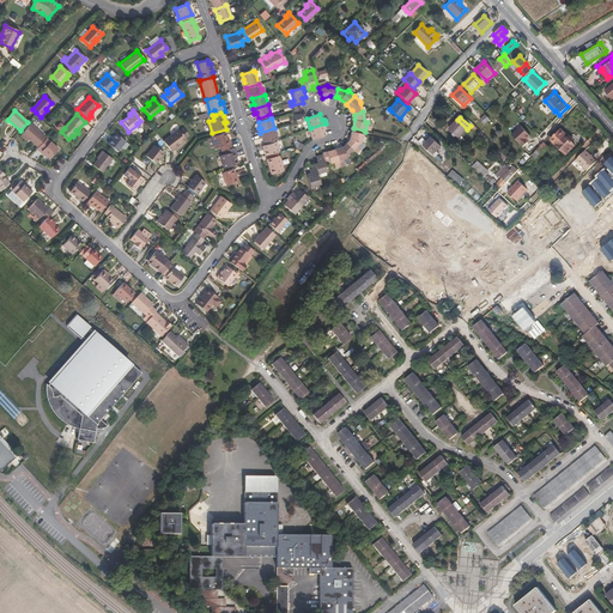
[(467,129),(457,120),(449,129),(459,138),(467,129)]
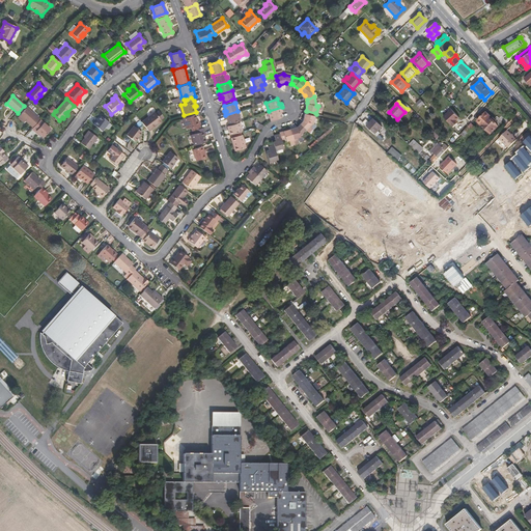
[(282,117),(281,112),(283,111),(282,107),(269,111),(272,120),(282,117)]
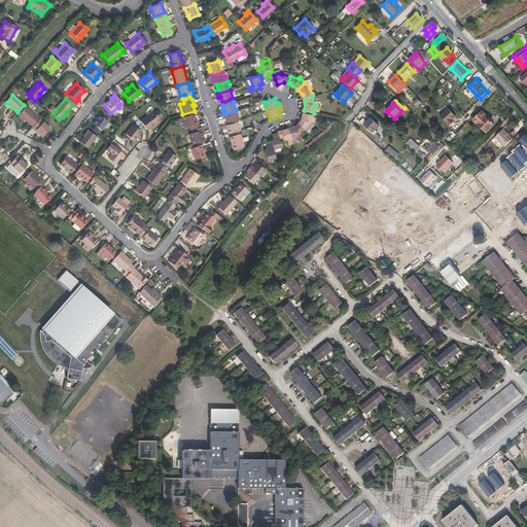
[(40,118),(27,107),(21,114),(26,119),(25,120),(33,127),(40,118)]
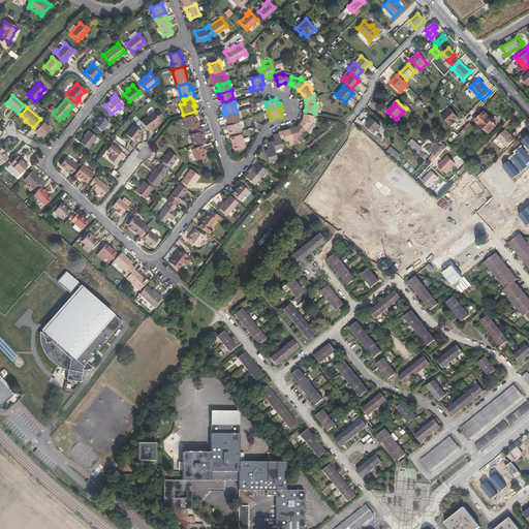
[(456,119),(458,116),(449,109),(442,116),(452,126),(456,122),(454,121),(456,119)]
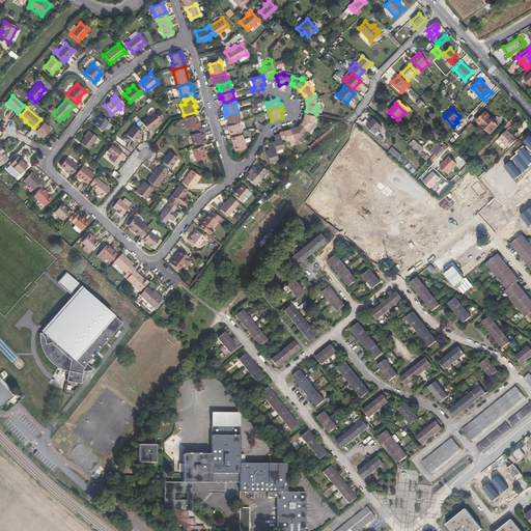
[(155,121),(159,118),(154,112),(152,111),(140,121),(147,131),(156,123),(155,121)]
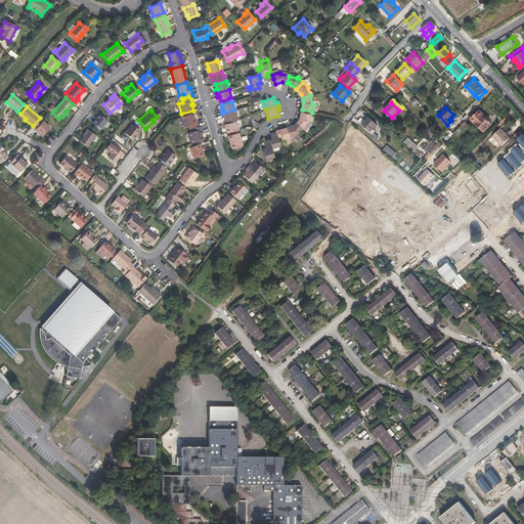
[(237,119),(234,110),(222,114),(223,117),(225,117),(226,122),(237,119)]
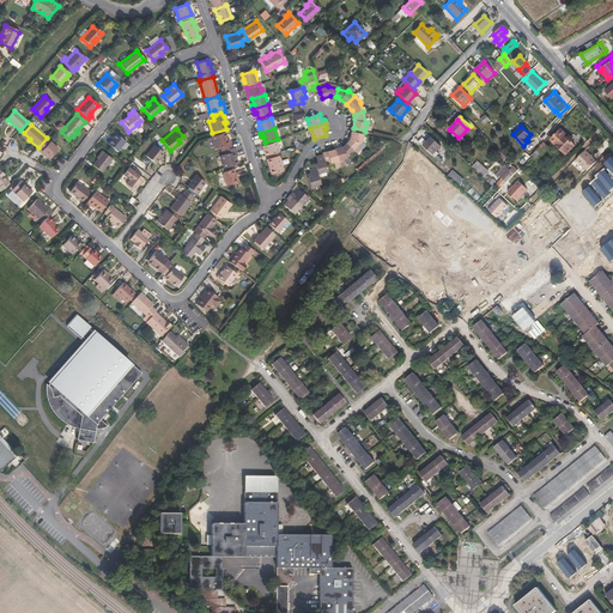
[(575,145),(564,135),(565,134),(560,129),(551,140),(566,155),(575,145)]
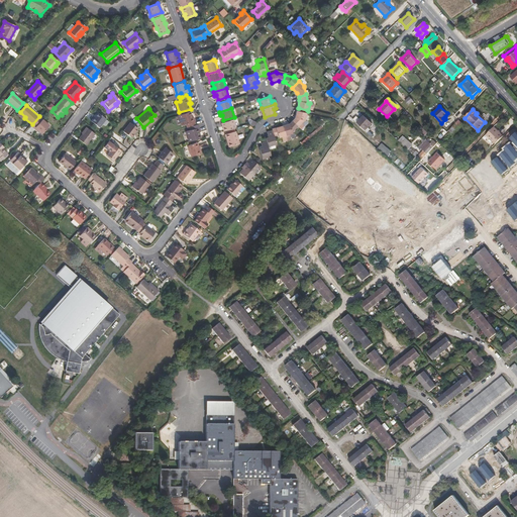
[(98,126),(105,118),(96,111),(90,120),(98,126)]
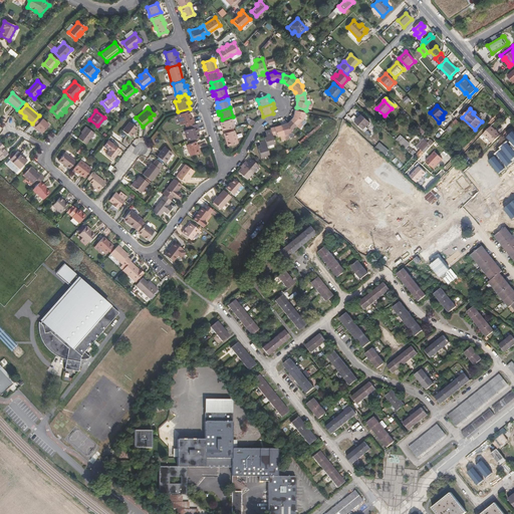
[(196,124),(193,116),(192,116),(190,110),(179,114),(181,124),(186,123),(187,126),(190,125),(196,124)]
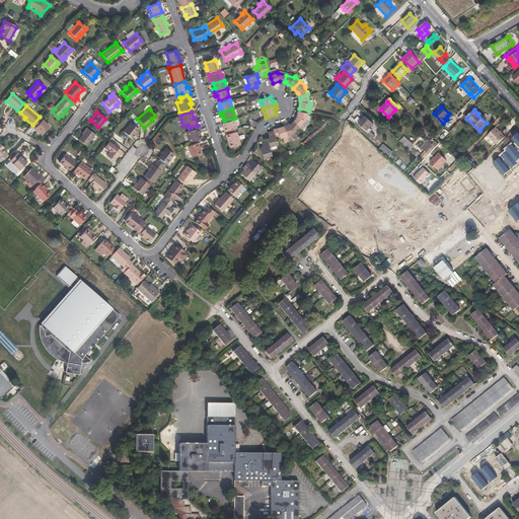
[(306,121),(308,114),(307,114),(299,112),(298,112),(296,118),(294,121),(302,128),(308,122),(306,121)]
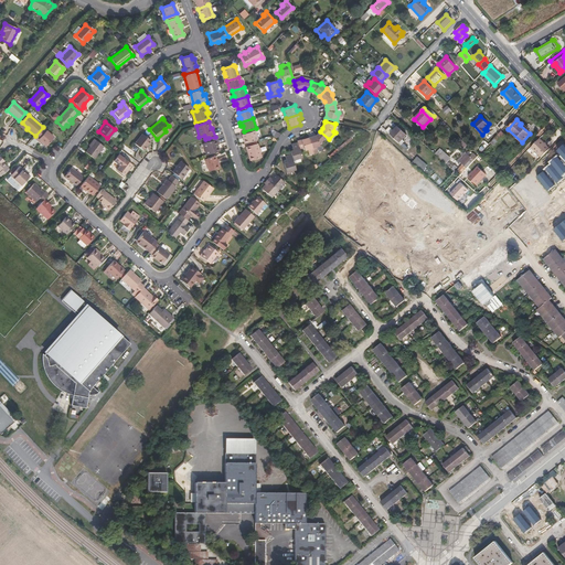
[(46,147),(54,138),(43,127),(35,136),(34,137),(38,140),(39,139),(42,142),(46,147)]
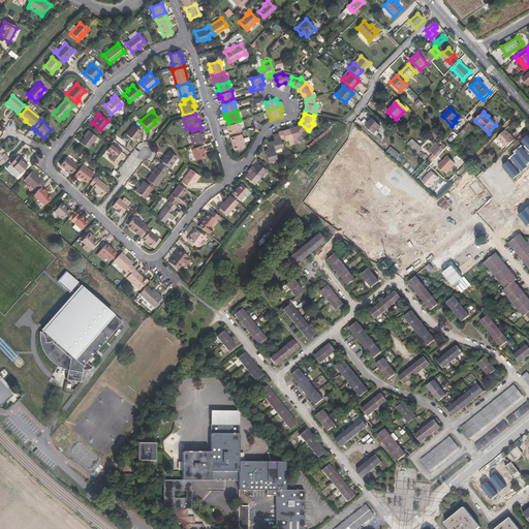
[(381,127),(372,119),(368,123),(365,120),(362,123),(374,134),(381,127)]
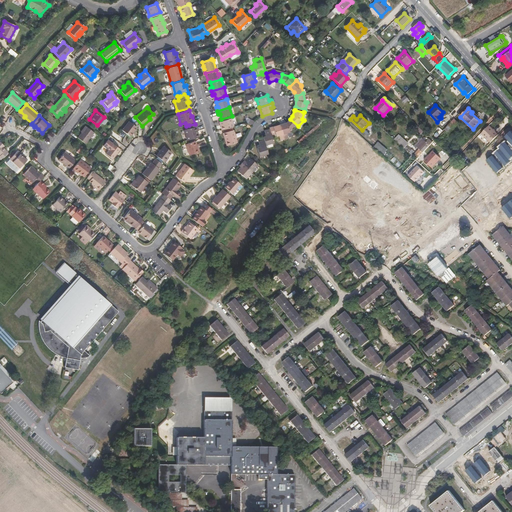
[(234,126),(232,121),(233,121),(232,117),(220,121),(222,128),(223,129),(234,126)]
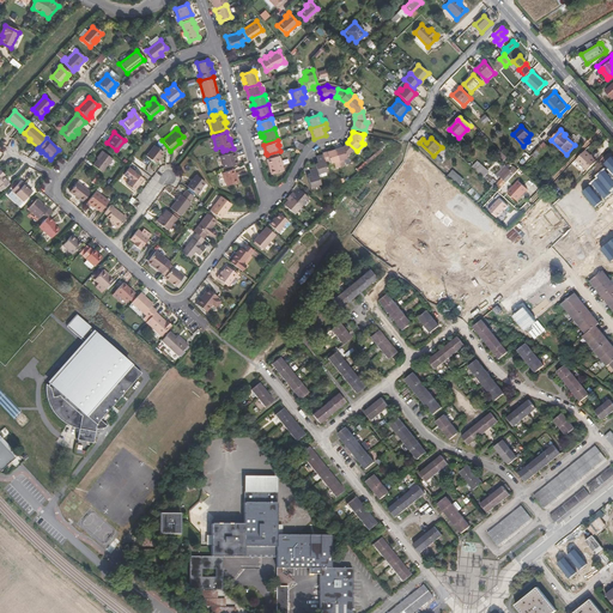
[(357,151),(347,143),(344,146),(335,149),(339,161),(347,157),(350,159),(357,151)]
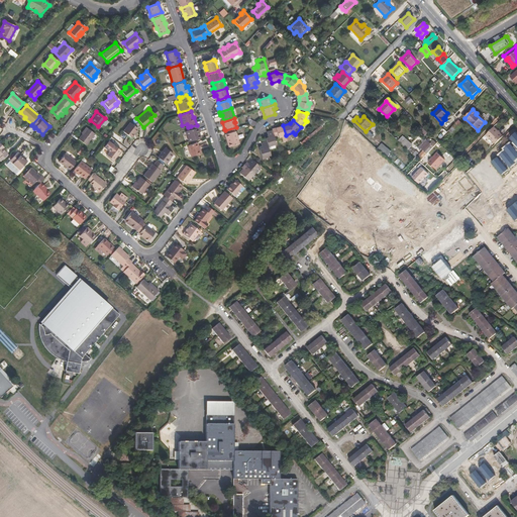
[(455,130),(461,123),(458,120),(452,127),(455,130)]
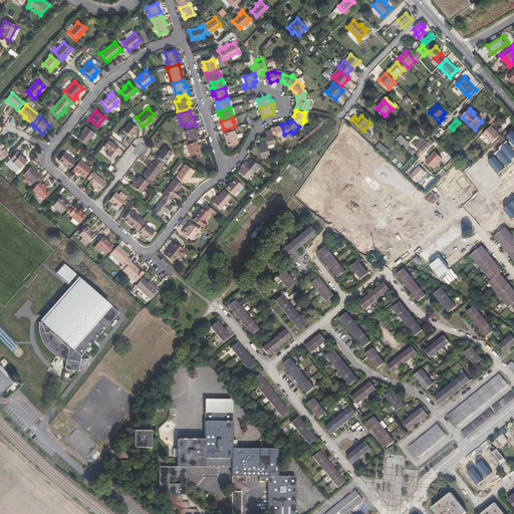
[(131,138),(138,129),(131,121),(122,131),(131,138)]
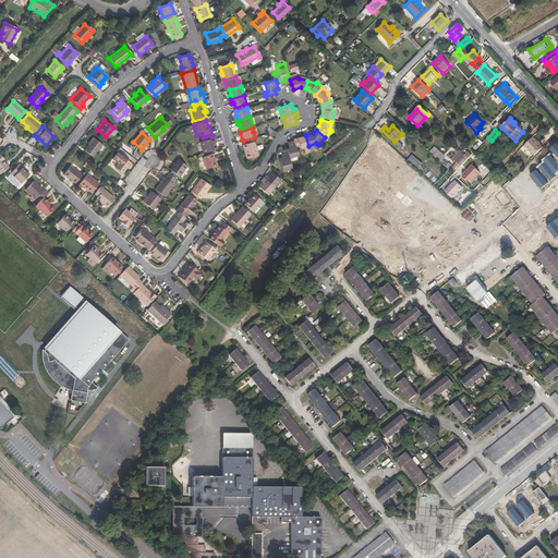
[(217,142),(215,134),(213,135),(206,136),(207,141),(203,142),(205,153),(218,148),(216,143),(217,142)]
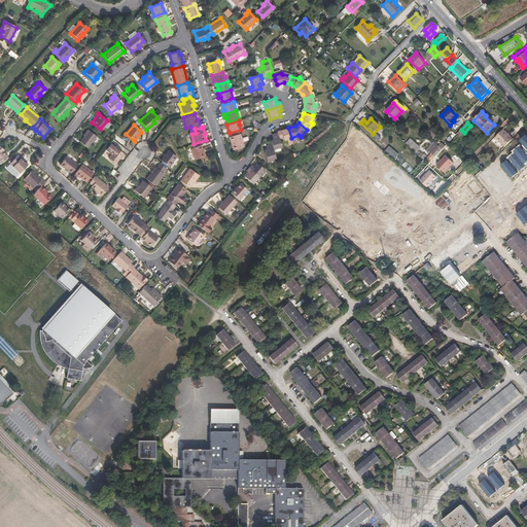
[(291,138),(288,128),(278,131),(278,132),(280,138),(283,137),(284,140),(291,138)]
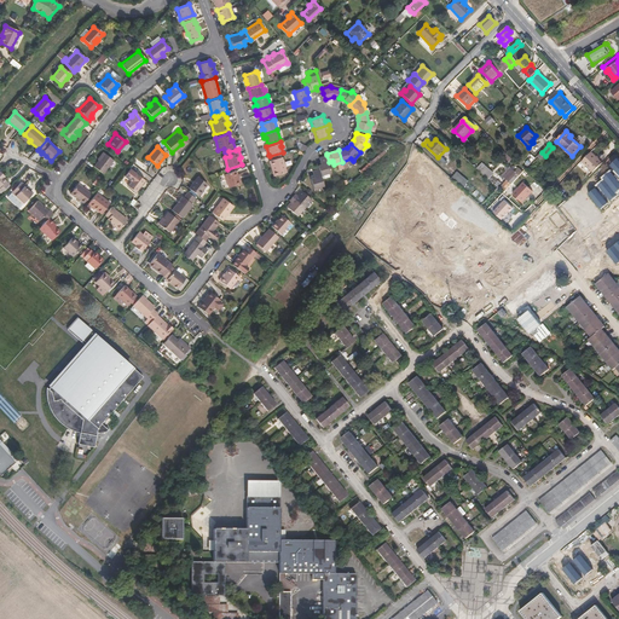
[(100,173),(111,160),(102,152),(97,161),(92,167),(100,173)]
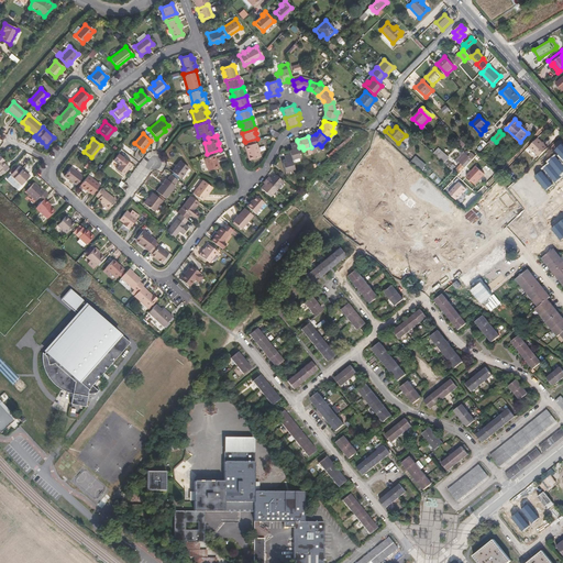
[(549,150),(538,139),(529,147),(541,158),(549,150)]
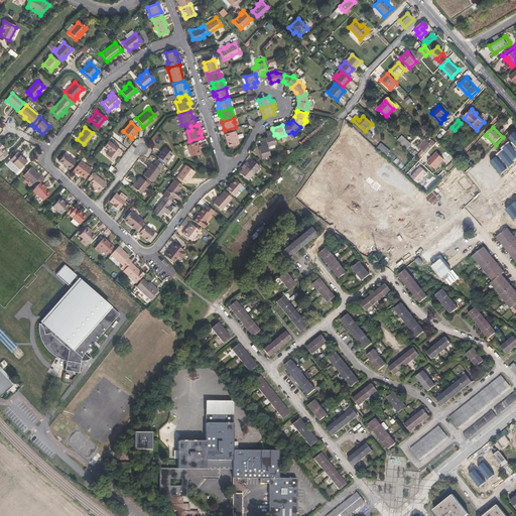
[(268,136),(265,137),(266,140),(268,145),(276,143),(274,135),(272,129),(266,131),(268,136)]
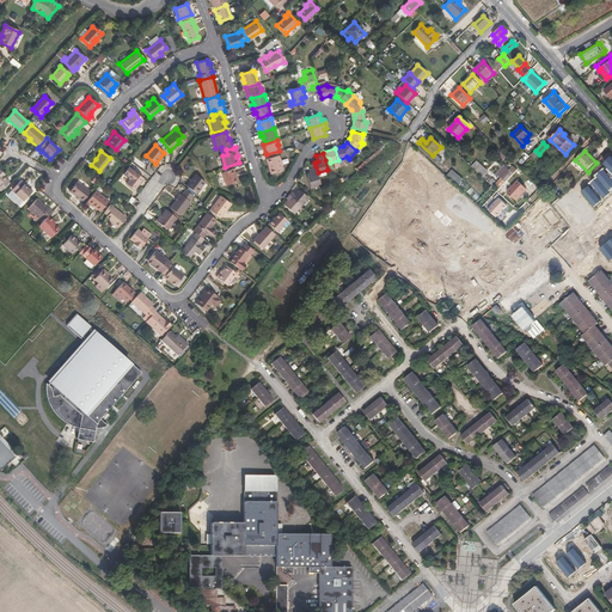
[(277,155),(265,159),(267,164),(268,163),(269,166),(268,166),(269,173),(281,170),(277,155)]
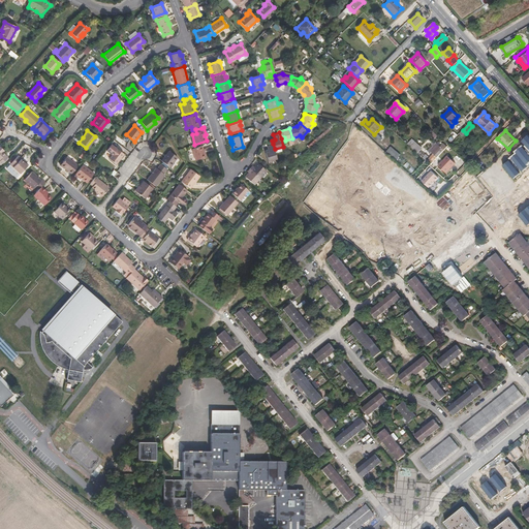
[(528,135),(523,141),(526,145),(524,146),(517,152),(519,153),(512,158),(502,165),(514,179),(520,173),(516,167),(518,166),(523,170),(528,166),(527,164),(528,162),(528,135)]
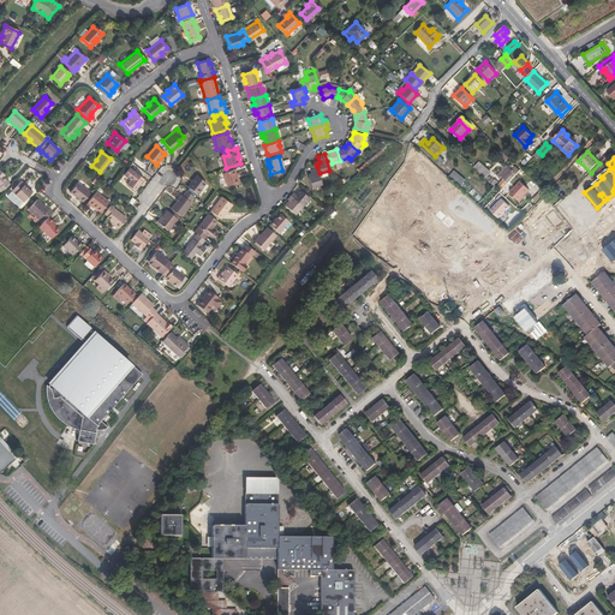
[(491,172),(479,161),(473,167),(485,178),(491,172)]
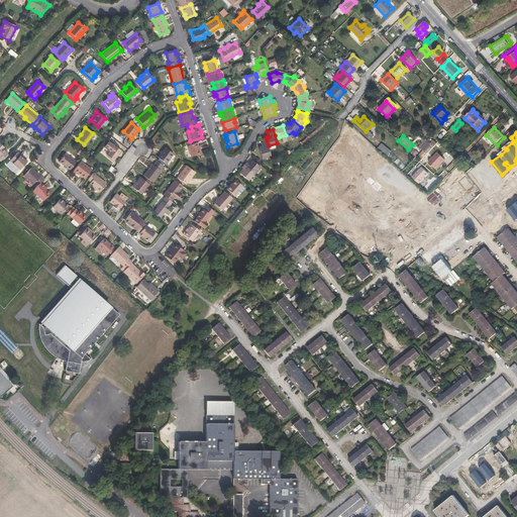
[(420,153),(424,157),(437,142),(433,139),(430,142),(428,140),(421,147),(424,150),(420,153)]
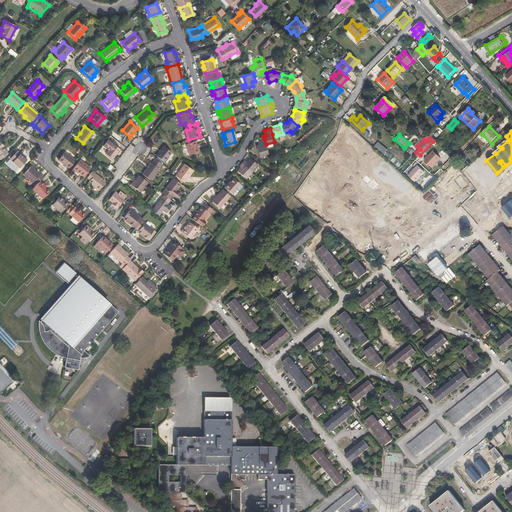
[(112,159),(119,149),(107,139),(102,145),(108,149),(105,153),(112,159)]
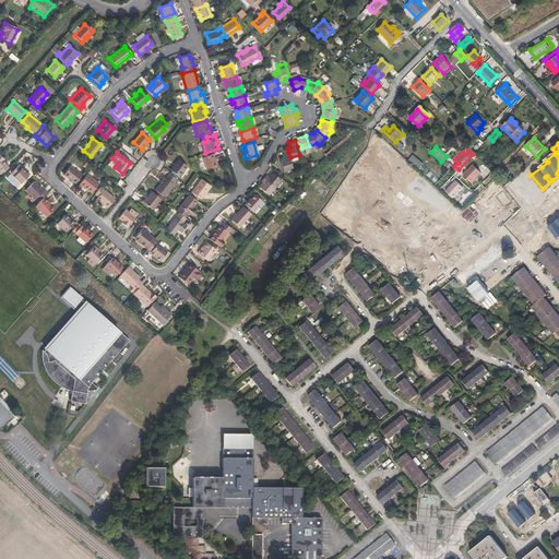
[(293,166),(290,157),(288,152),(283,154),(284,159),(281,161),(283,169),(293,166)]
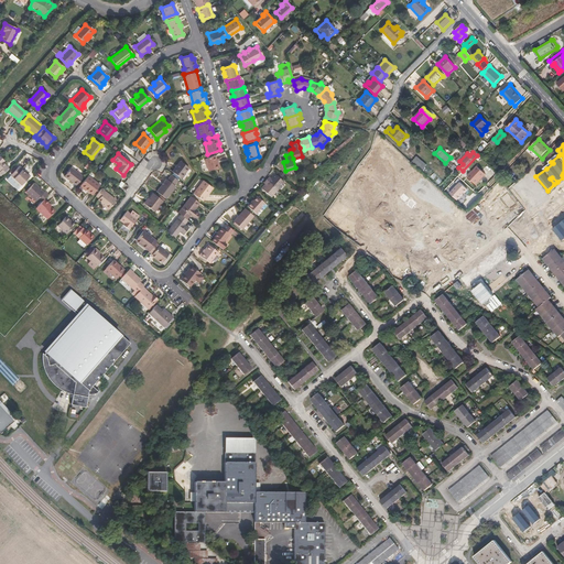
[(218,167),(214,156),(204,159),(207,171),(218,167)]
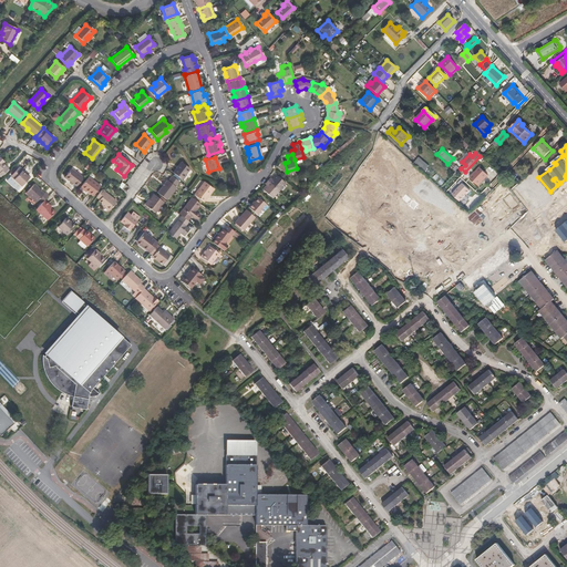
[(182,178),(189,168),(181,162),(173,172),(182,178)]
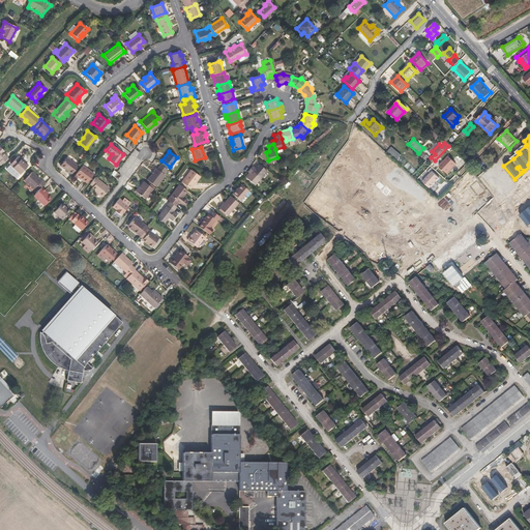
[(27,166),(21,159),(22,158),(19,156),(10,165),(20,174),(27,166)]
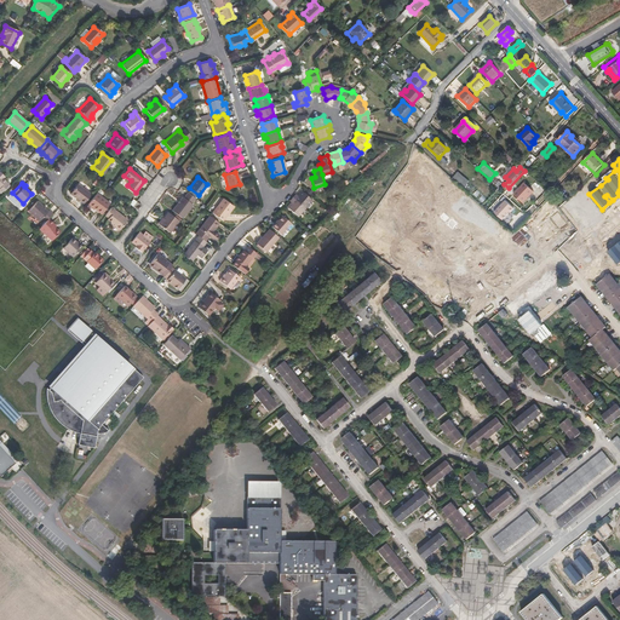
[(523,204),(534,191),(524,183),(514,195),(523,204)]
